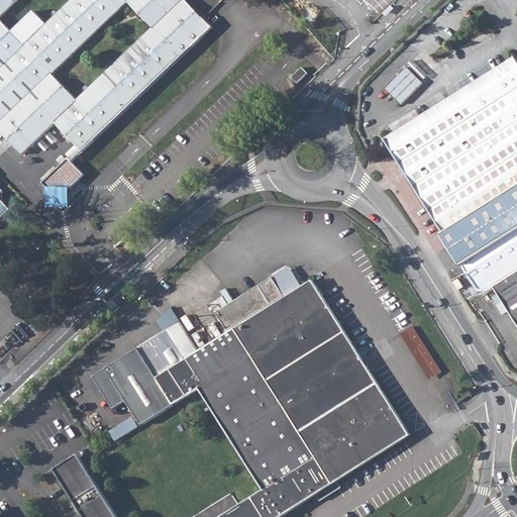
[(0,0),(0,130),(23,154),(55,123),(81,149),(211,27),(185,0),(0,0)]
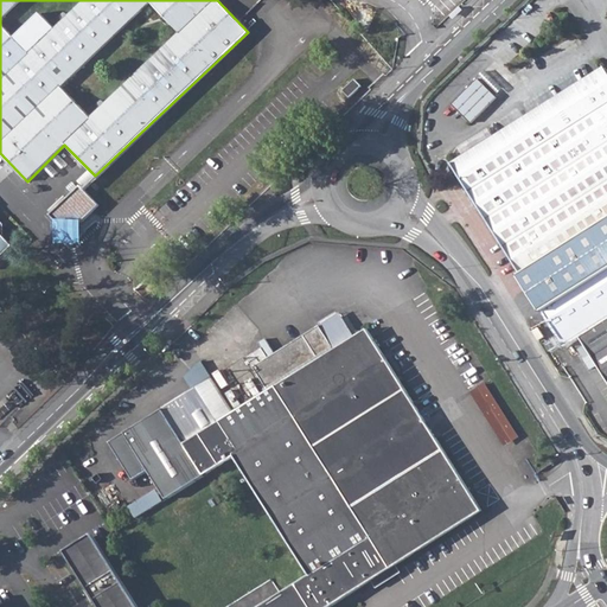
[(461,12),(459,8),(451,16),(453,18),(454,19),(461,12)]
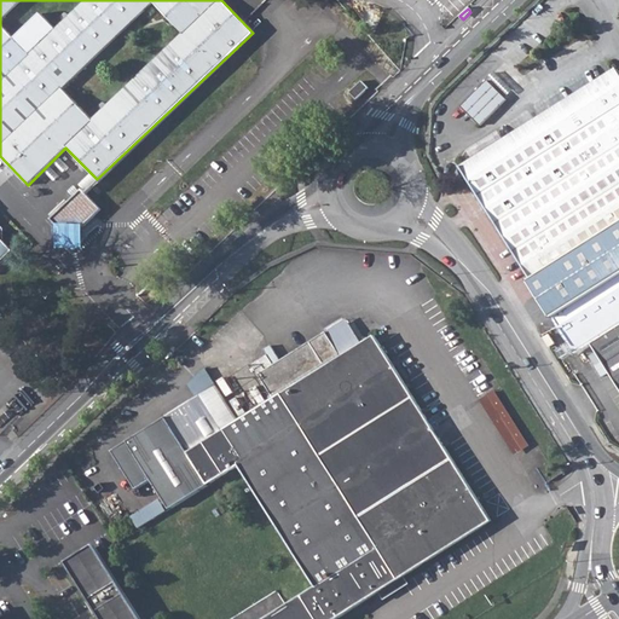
[(618,73),(617,69),(462,166),(579,354),(595,345),(618,383),(618,73)]
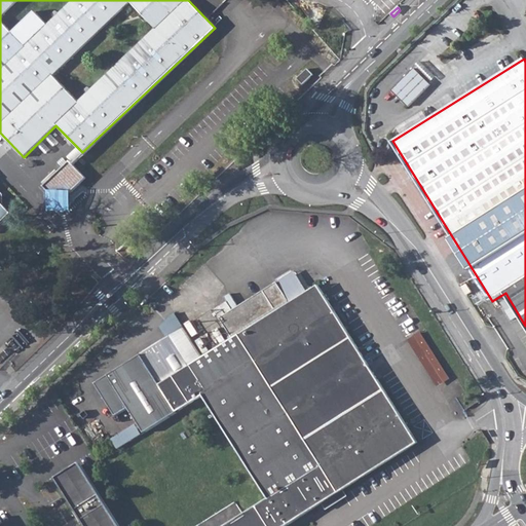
[(391,89),(408,106),(430,84),(414,68),(391,89)]
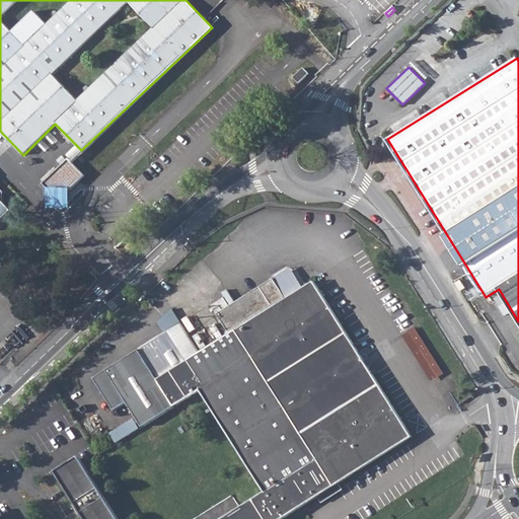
[(303,68),(294,77),(299,83),(309,74),(303,68)]
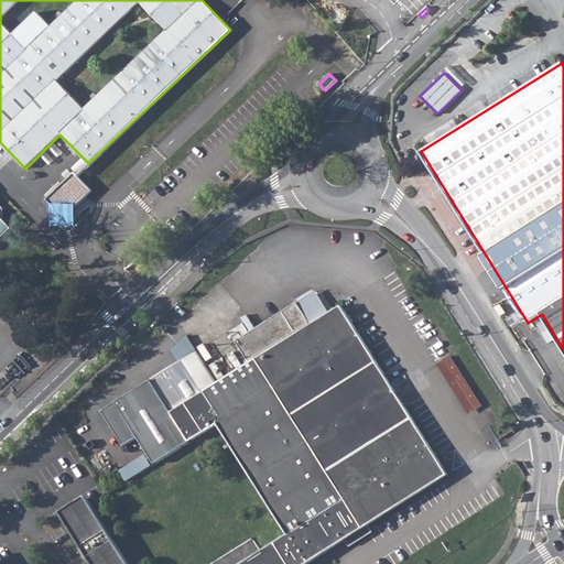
[(75,172),(46,198),(55,207),(55,214),(64,224),(72,217),(72,209),(91,191),(75,172)]
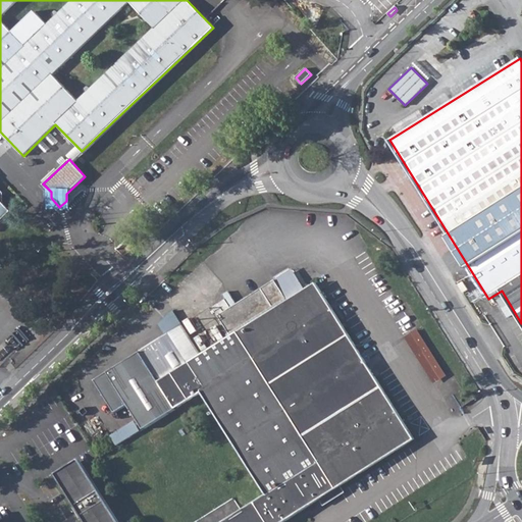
[(0,222),(11,212),(0,200),(0,222)]
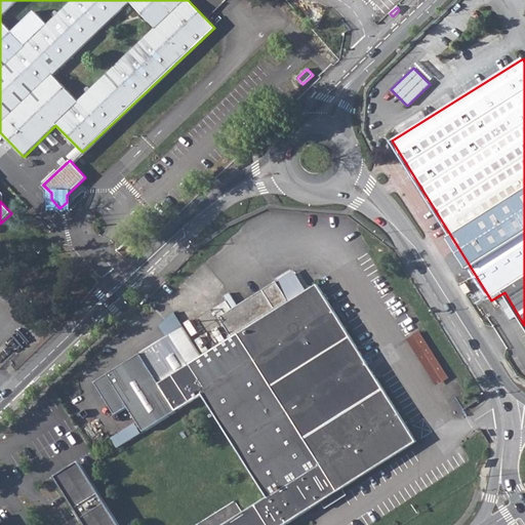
[(219,317),(227,328),(231,335),(288,299),(277,281),(219,317)]
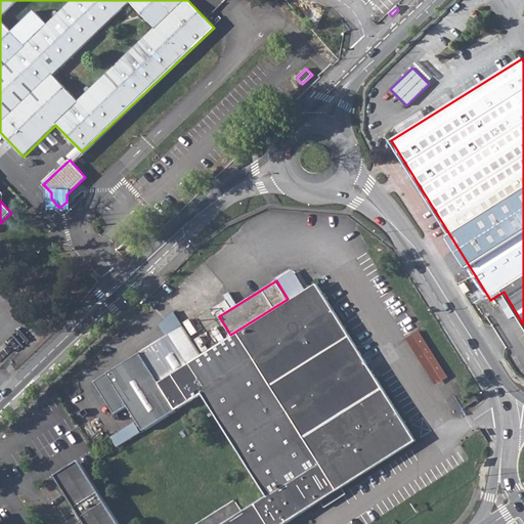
[(317,284),(202,356),(183,324),(142,349),(179,408),(204,393),(268,495),(243,512),(234,499),(195,523),(285,523),(417,441),(329,301),(332,299),(328,294),(325,295),(317,284)]
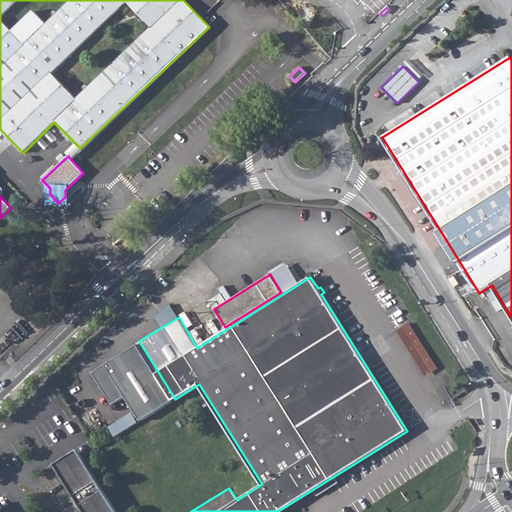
[(428,376),(440,368),(410,322),(398,330),(428,376)]
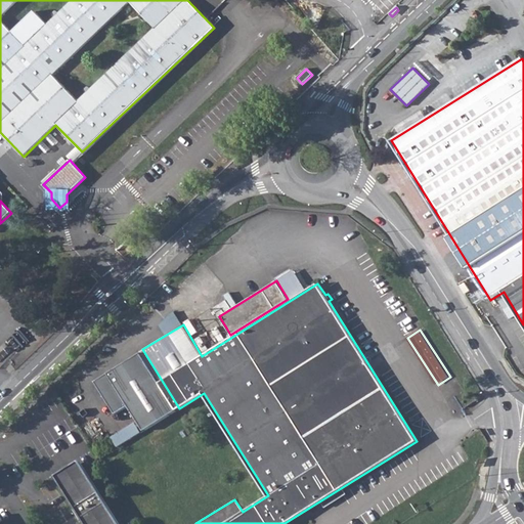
[(144,430),(179,408),(142,349),(97,380),(116,415),(130,405),(144,430)]
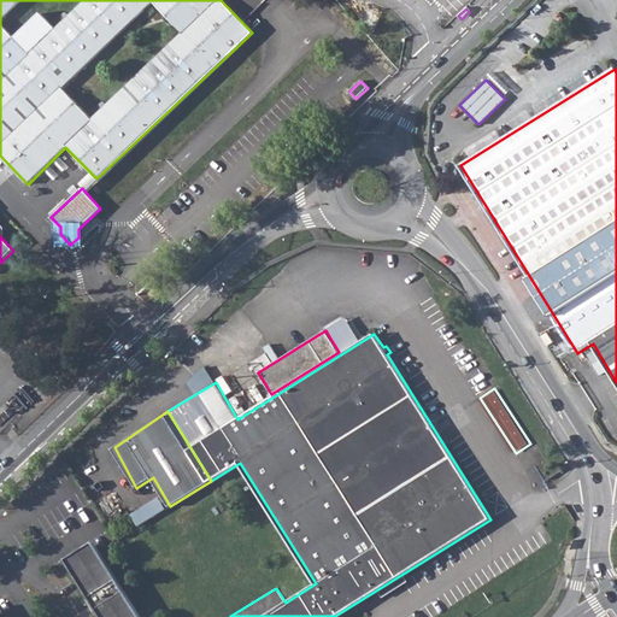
[(141,527),(169,509),(162,497),(134,515),(141,527)]
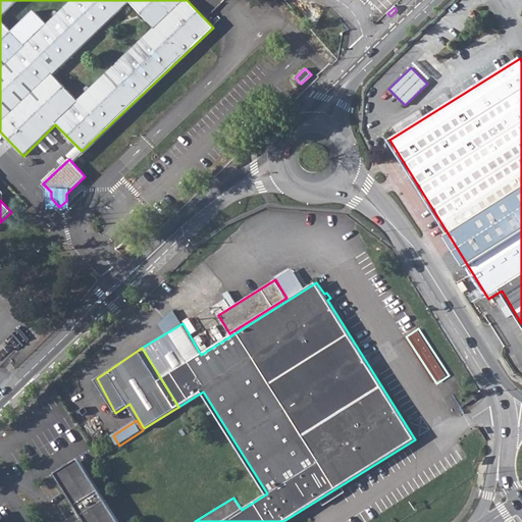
[(58,477),(75,505),(83,515),(87,521),(119,521),(82,463),(80,459),(56,474),(58,477)]
